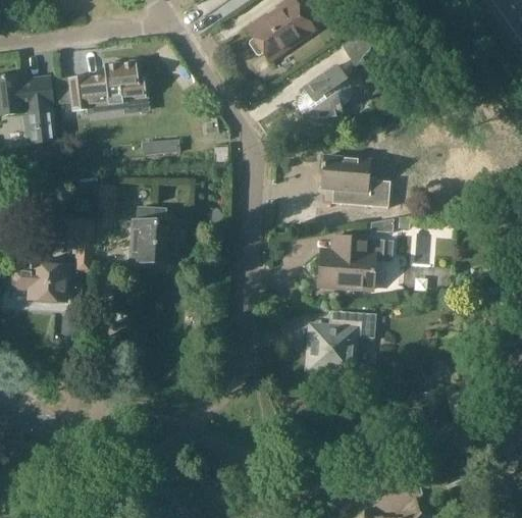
[(263,50),(264,52),(270,60),(274,58),(272,55),(286,46),(290,46),(300,39),(300,36),(313,28),(294,0),(284,0),(247,27),(254,37),(250,39),(249,42),(256,53),(259,53),(263,50)]
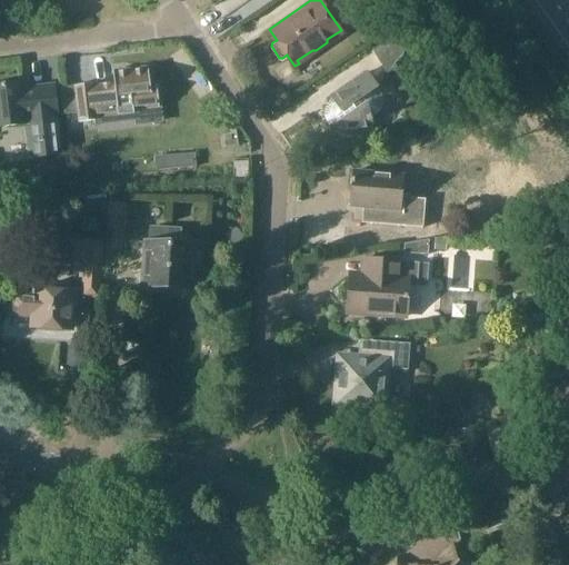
[(387,70),(406,46),(398,32),(372,49),(387,70)]
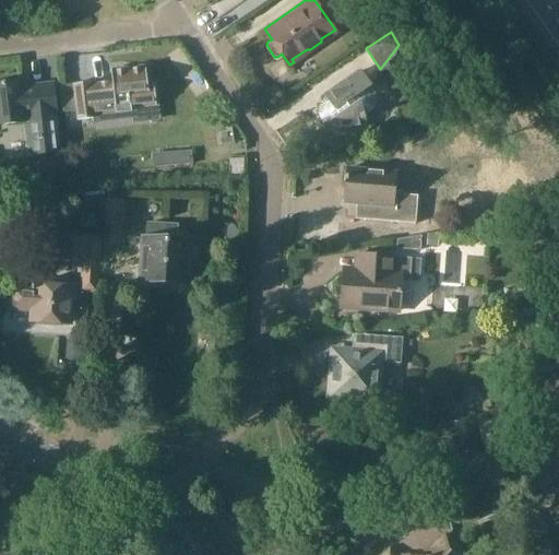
[(73,81),(63,83),(66,109),(76,108),(78,117),(93,115),(96,115),(96,113),(117,110),(117,104),(129,102),(130,106),(157,103),(157,101),(154,80),(149,81),(146,62),(111,67),(113,79),(93,82),(92,79),(73,81)]
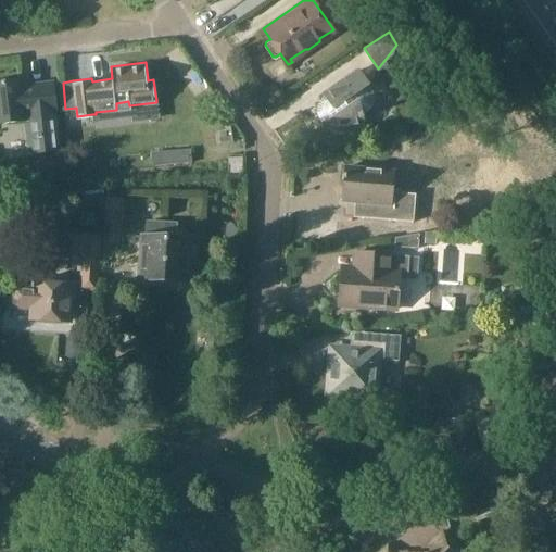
[(321,122),(326,136),(366,124),(362,112),(367,110),(371,105),(374,100),(374,95),(371,88),(368,84),(369,84),(359,67),(323,92),(325,95),(319,99),(317,105),(317,112),(320,117),(324,122),(321,122)]
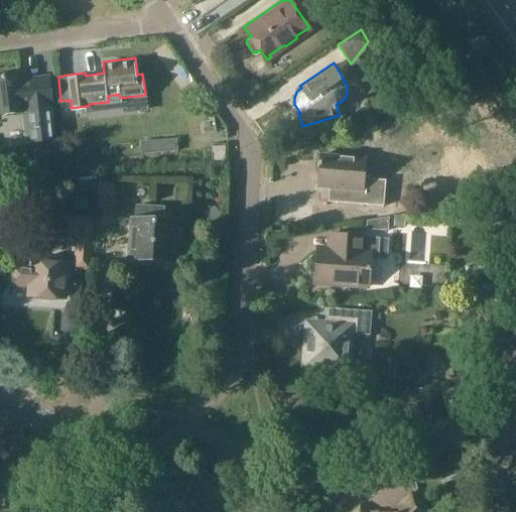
[(18,73),(0,74),(0,112),(22,110),(24,110),(28,141),(55,138),(51,102),(48,76),(19,79),(18,73)]
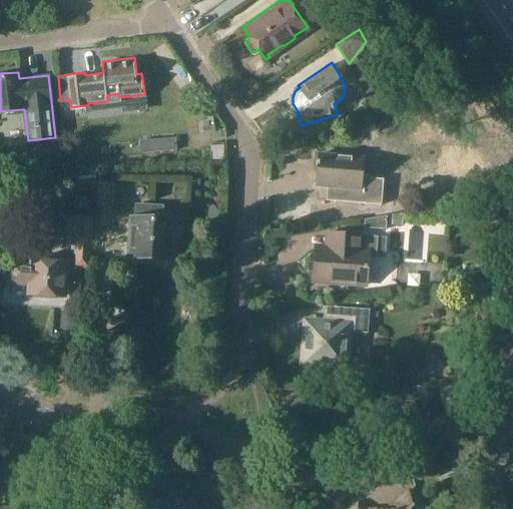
[(318,159),(317,159),(316,163),(318,163),(316,183),(336,185),(334,199),(382,203),(384,177),(362,175),(364,156),(319,152),(318,159)]
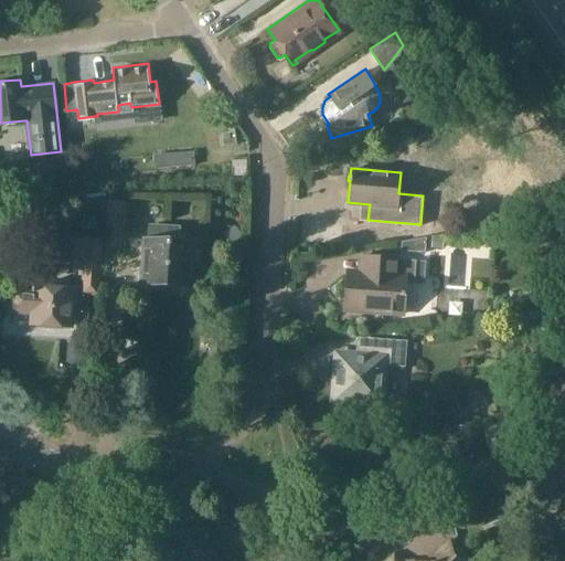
[(85,193),(84,208),(95,205),(105,204),(106,190),(85,193)]
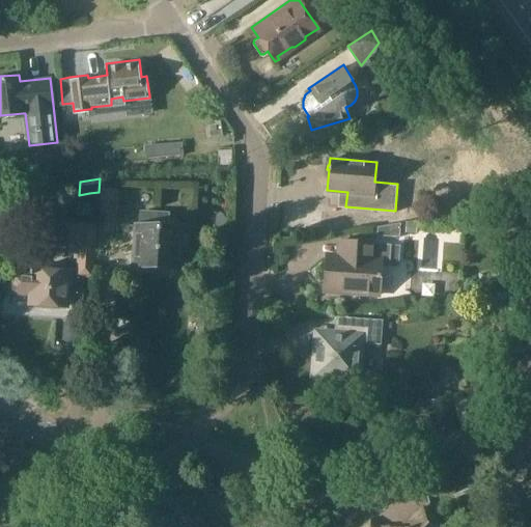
[(119,187),(102,186),(99,228),(116,229),(119,187)]
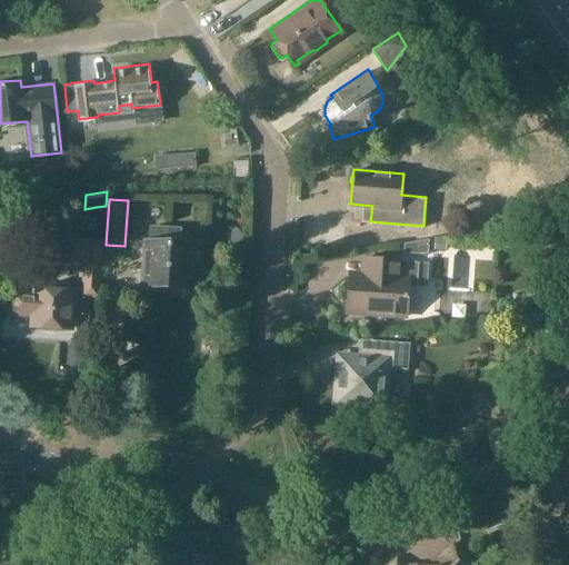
[(86,215),(85,227),(96,228),(97,216),(86,215)]
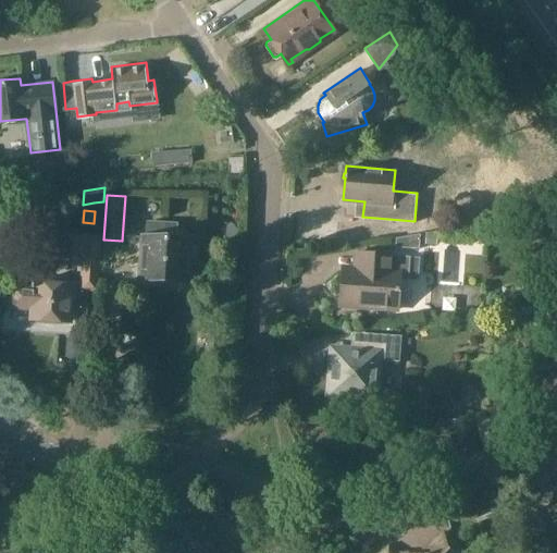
[(139,277),(153,278),(157,283),(172,284),(174,279),(187,280),(188,257),(195,254),(195,245),(190,241),(189,241),(189,236),(176,235),(177,220),(147,218),(146,234),(141,233),(141,241),(139,277)]
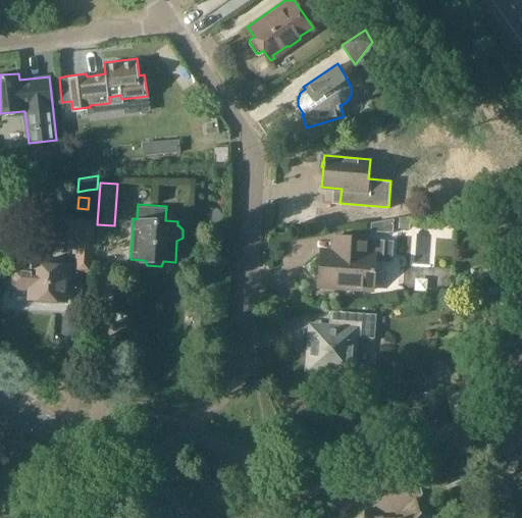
[(207,215),(215,225),(224,218),(217,207),(207,215)]
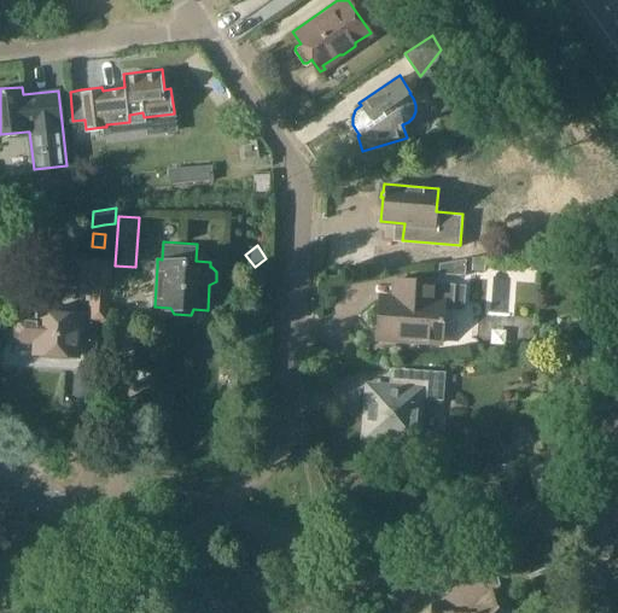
[(524,246),(523,261),(542,262),(543,247),(524,246)]
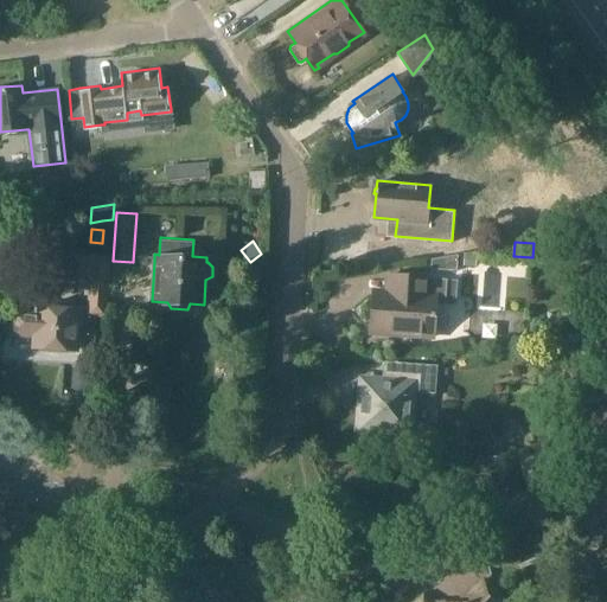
[(71,250),(71,262),(70,273),(90,274),(88,312),(106,313),(109,253),(71,250)]
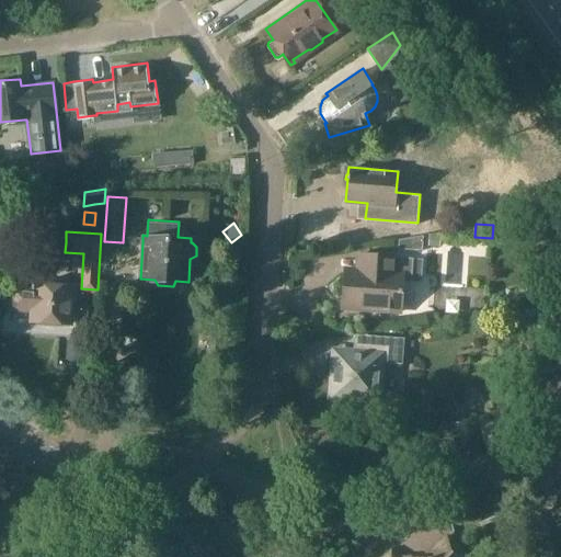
[(430,231),(428,242),(439,243),(439,242),(441,231),(430,231)]
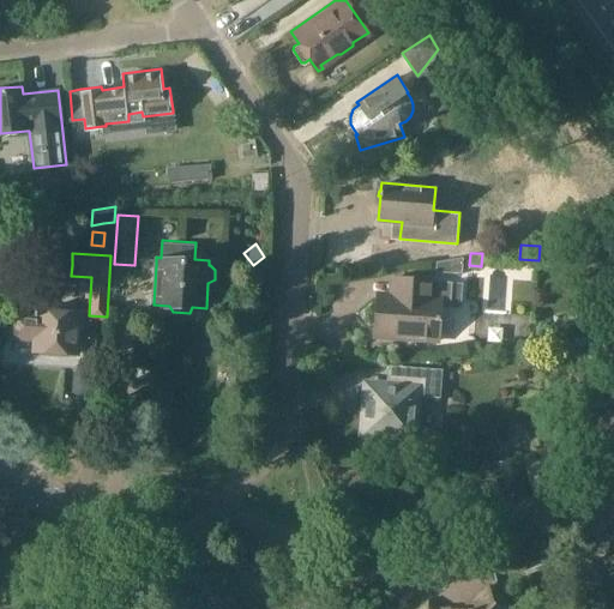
[(438,259),(437,265),(437,269),(462,271),(463,265),(463,254),(438,259)]
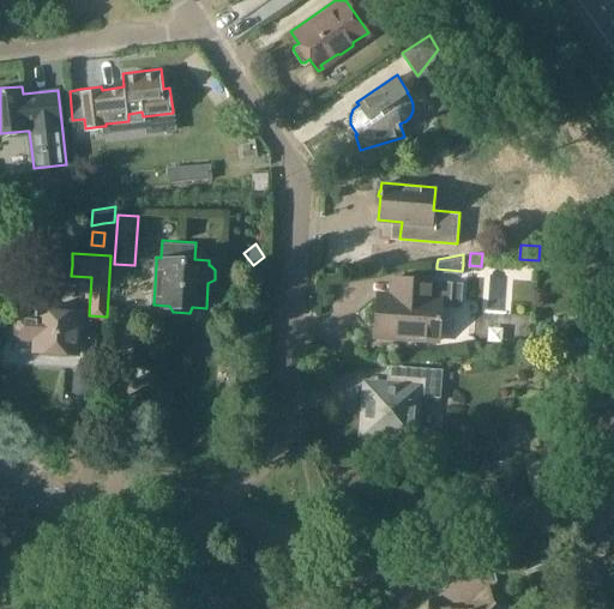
[(392,293),(378,291),(375,333),(440,338),(443,305),(462,306),(463,282),(392,277),(392,293)]
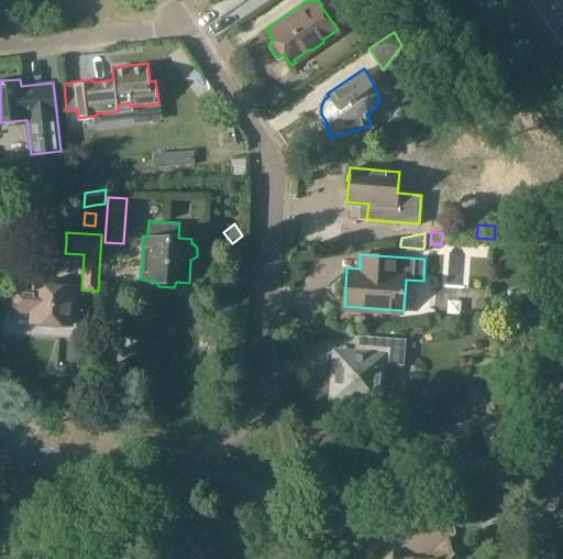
[(9,307),(31,308),(30,318),(69,320),(72,286),(31,283),(31,286),(10,285),(9,307)]
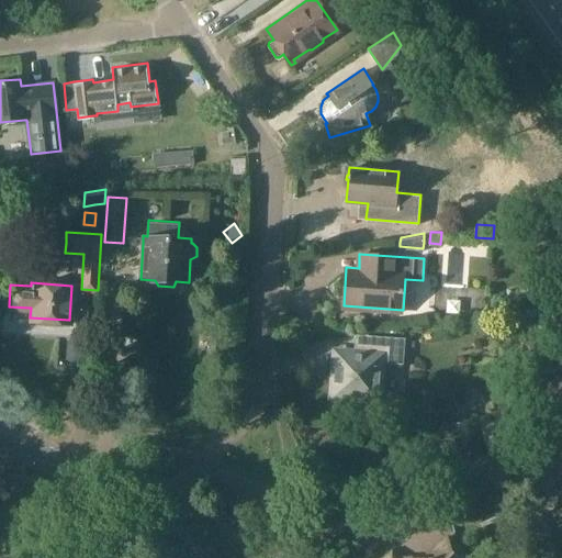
[(334,347),(329,398),(382,402),(385,360),(403,363),(405,336),(356,333),(355,348),(334,347)]
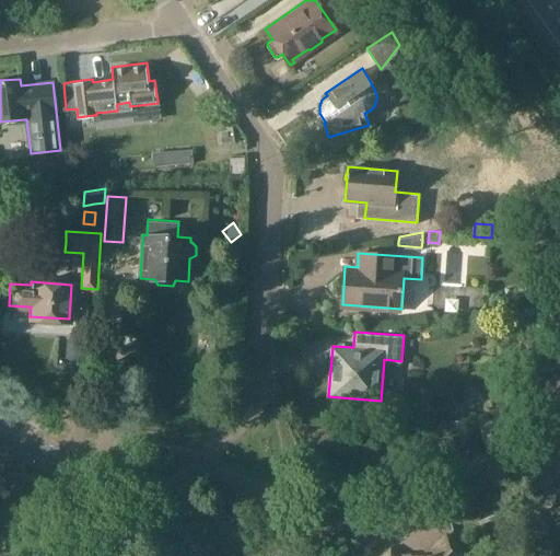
[(508,459),(505,460),(491,463),(490,463),(492,475),(511,472),(508,459)]
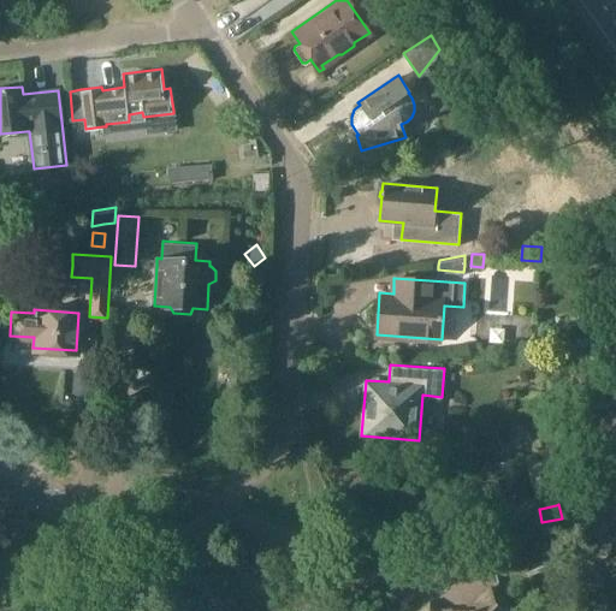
[(440,610),(430,601),(420,610),(508,610),(513,606),(492,587),(469,610),(440,610)]
